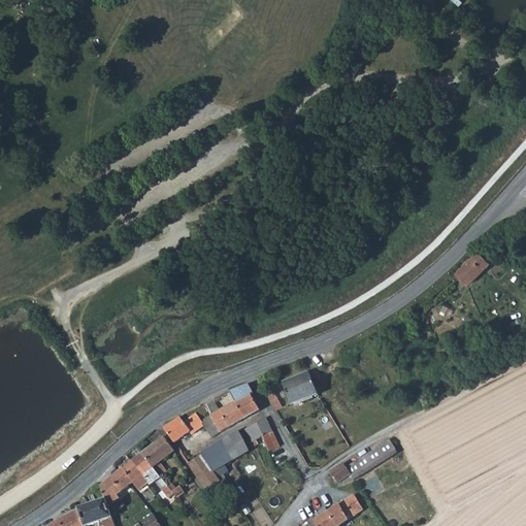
[(477,250),(454,272),(459,277),(466,284),(488,261),(477,250)]
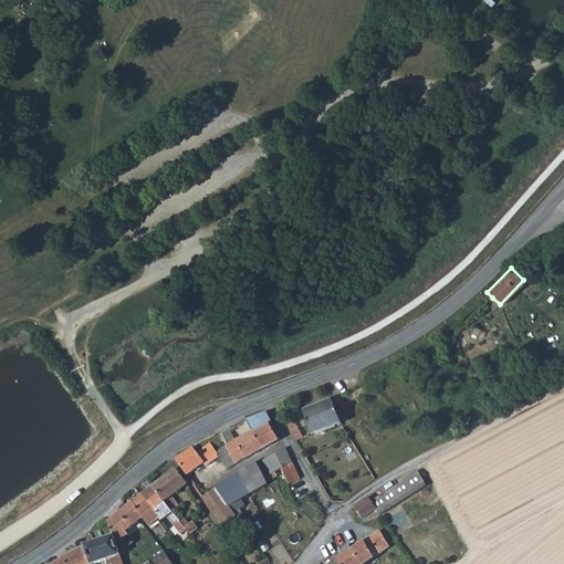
[(532,345),(520,350),(525,364),(539,358),(532,345)]
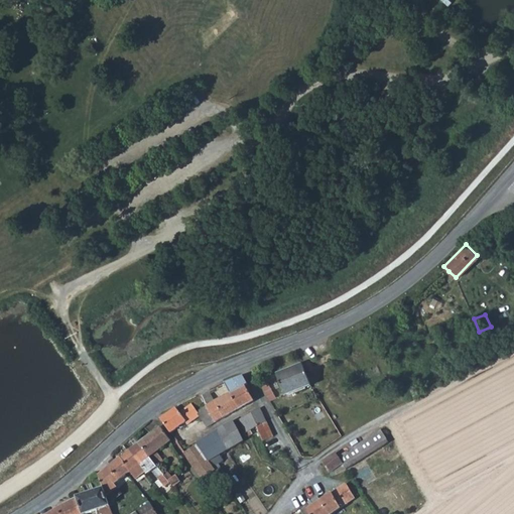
[(283,393),(308,383),(300,362),(275,372),(283,393)]
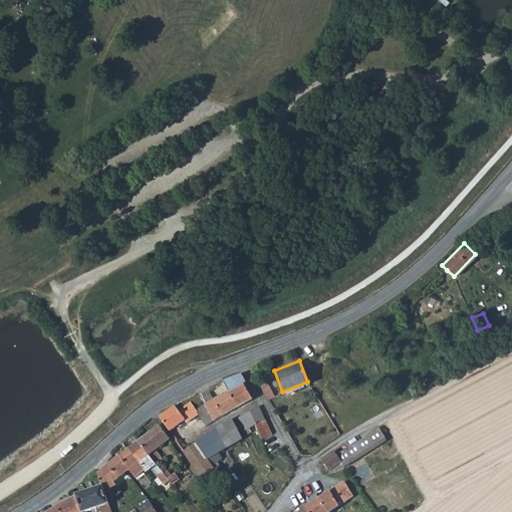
[(231,376),(236,385),(227,390),(235,407),(253,396),(241,372),(231,376)]
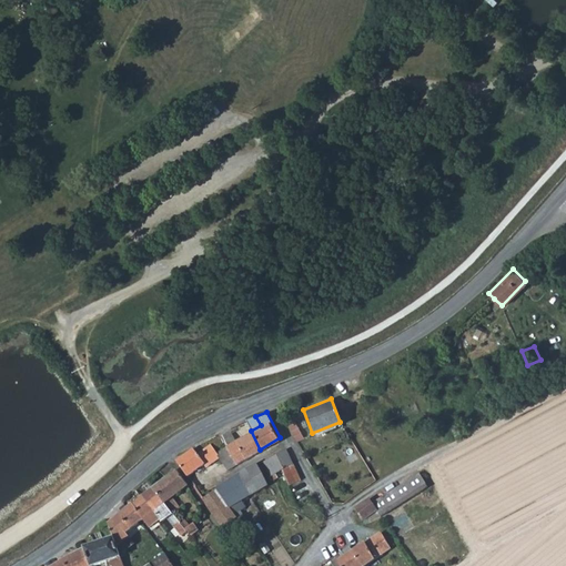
[(290,415),(283,418),(295,440),(302,436),(290,415)]
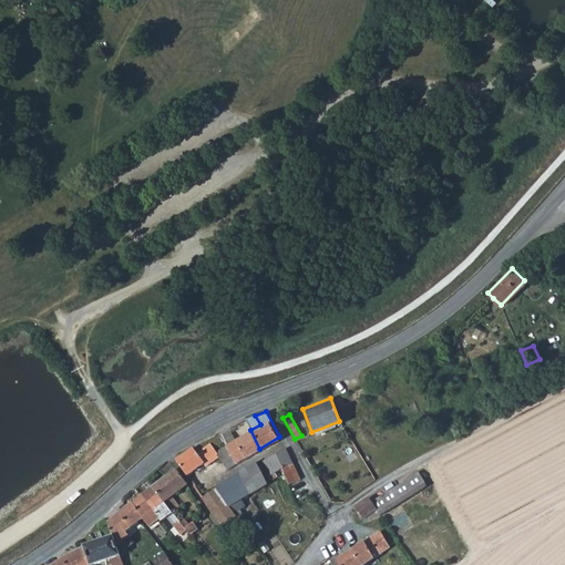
[(260,424),(255,415),(245,420),(250,430),(260,424)]
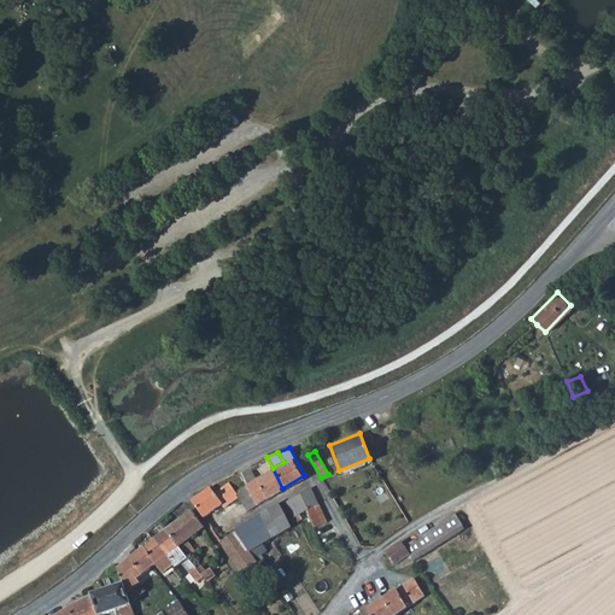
[(253,460),(238,468),(247,484),(246,485),(257,503),(282,488),(273,468),(262,474),(253,460)]
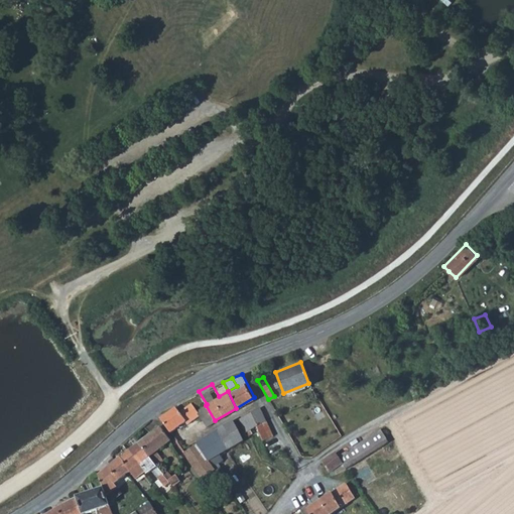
[(175,406),(159,417),(168,431),(184,420),(186,423),(199,414),(197,411),(190,402),(178,410),(175,406)]
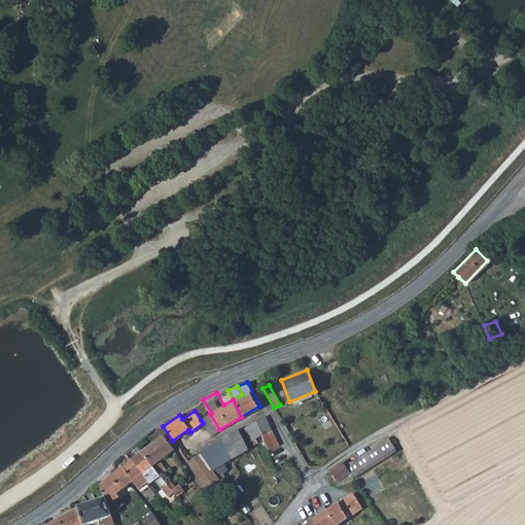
[(201,420),(203,423),(210,434),(219,429),(210,414),(201,420)]
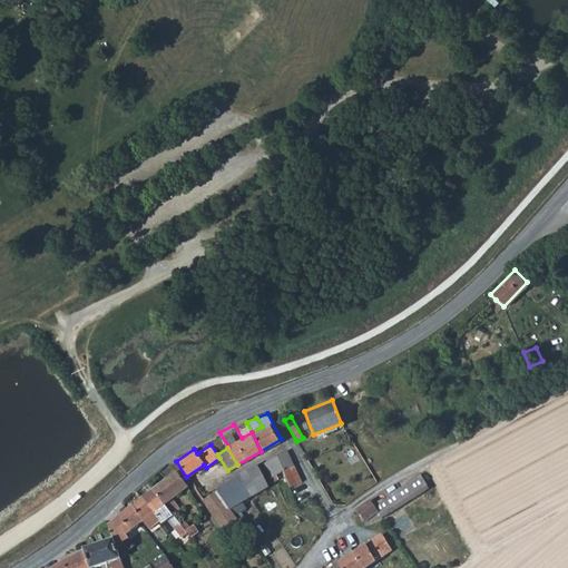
[(290,486),(301,480),(285,449),(262,461),(270,477),(281,471),(290,486)]
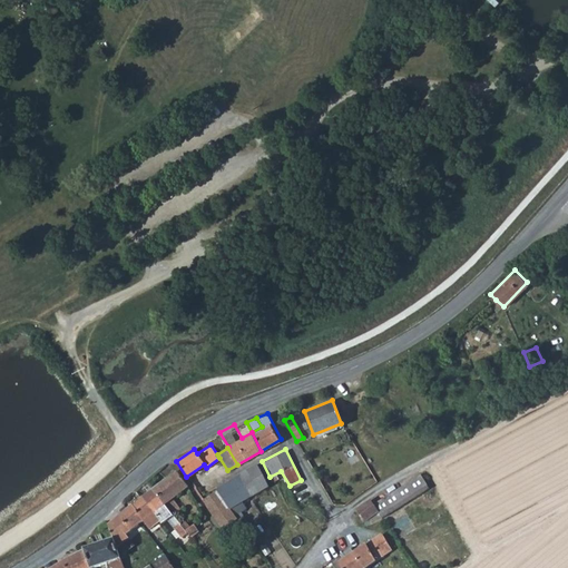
[(247,469),(260,489),(266,485),(254,464),(247,469)]
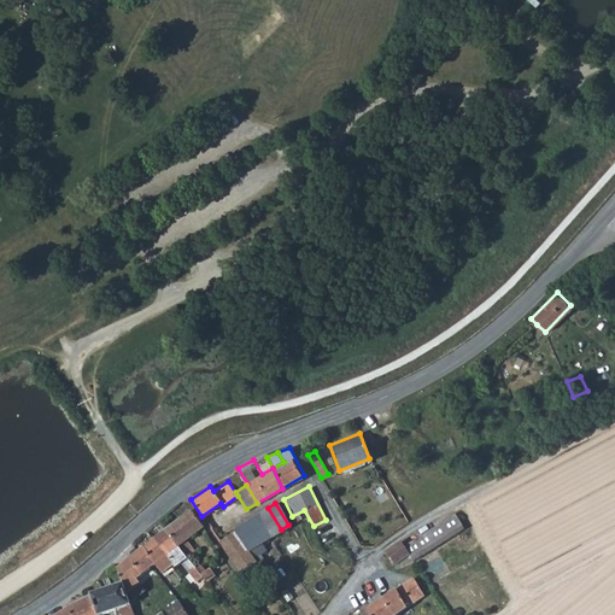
[(268,508),(259,514),(273,536),(281,529),(268,508)]
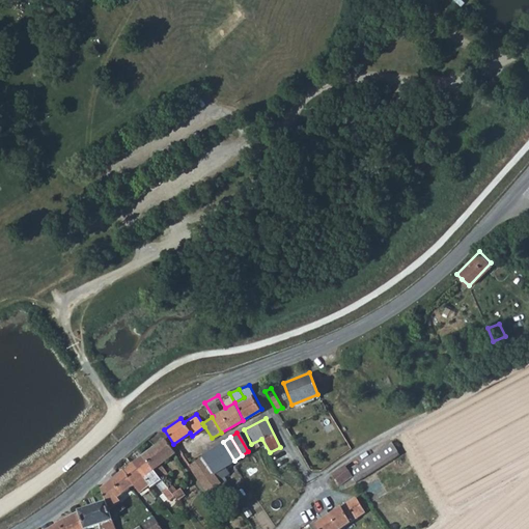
[(152,468),(172,452),(173,451),(164,438),(141,454),(152,468)]
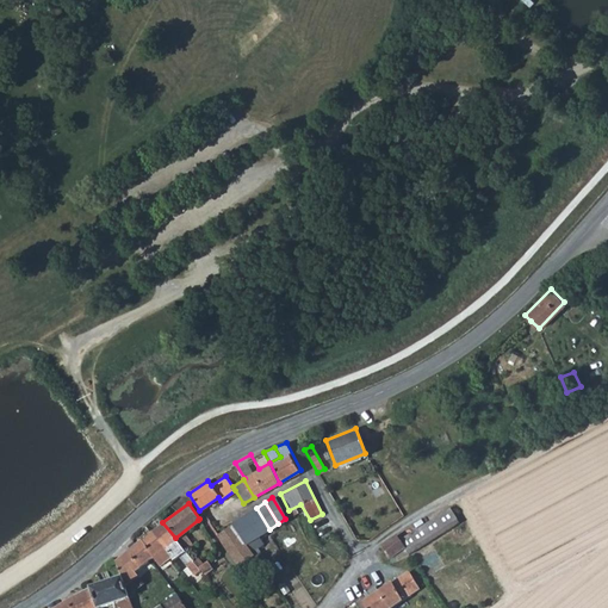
[(225,508),(206,520),(216,534),(231,523),(247,544),(266,531),(270,529),(256,508),(234,521),(225,508)]
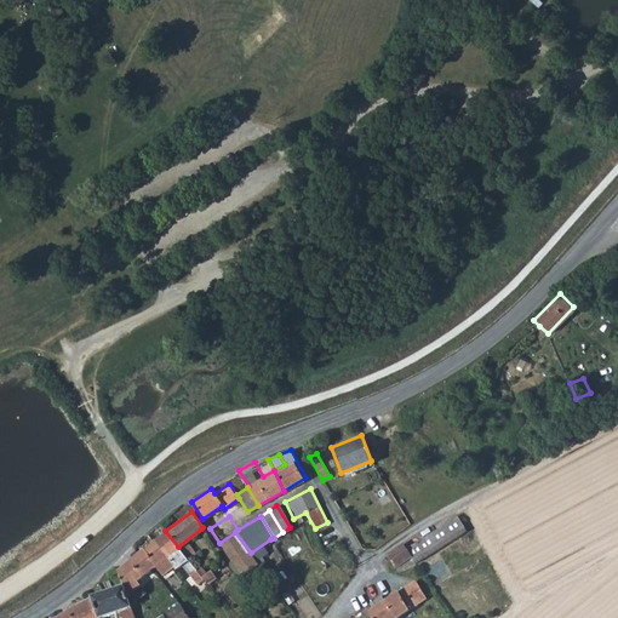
[(199,579),(202,577),(193,565),(178,547),(165,531),(154,539),(175,566),(176,568),(184,562),(199,579)]
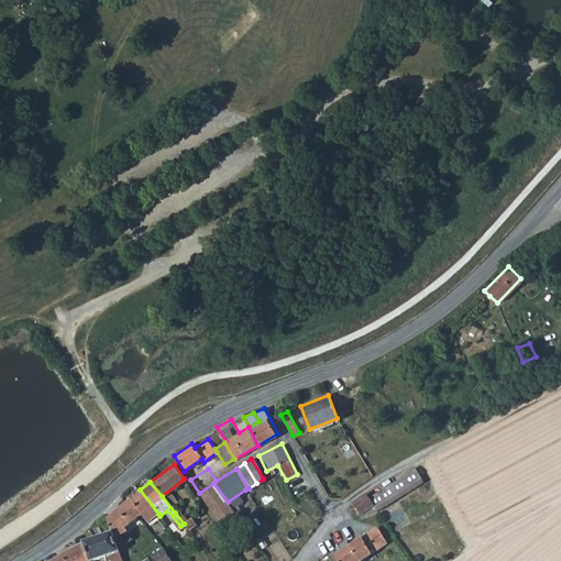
[(219,521),(233,510),(228,502),(213,483),(199,493),(219,521)]
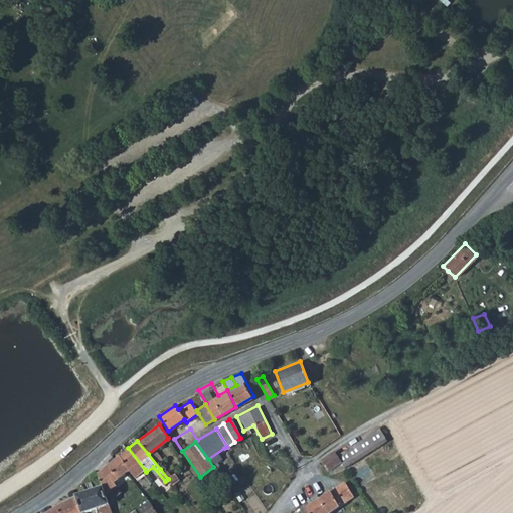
[(118,455),(128,470),(133,476),(137,473),(138,475),(145,470),(128,448),(118,455)]
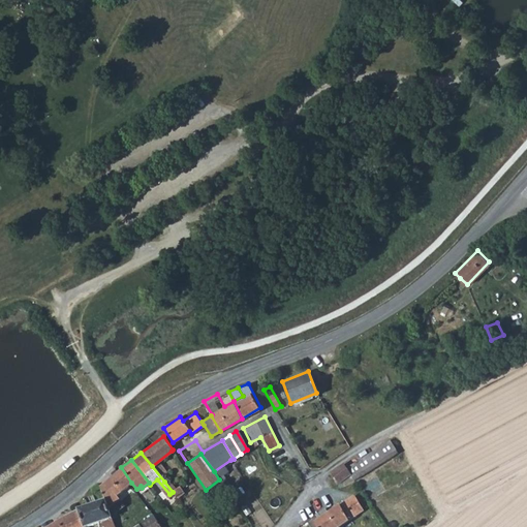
[(331,471),(337,482),(349,473),(345,466),(342,462),(331,471)]
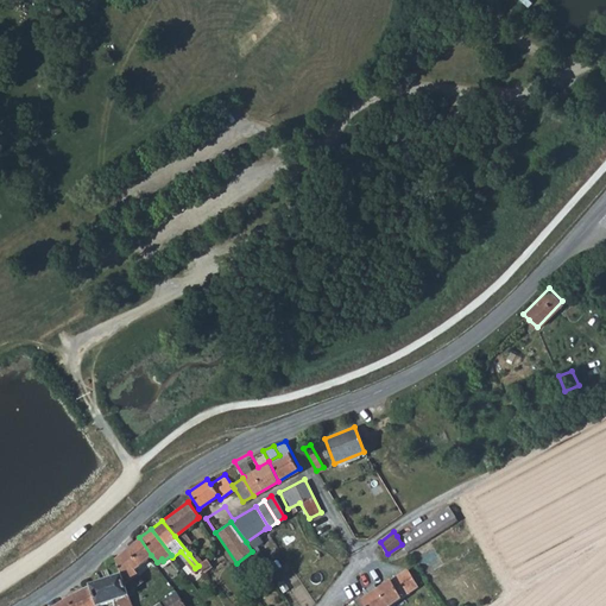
[(113,559),(120,573),(121,576),(133,567),(151,555),(139,537),(113,559)]
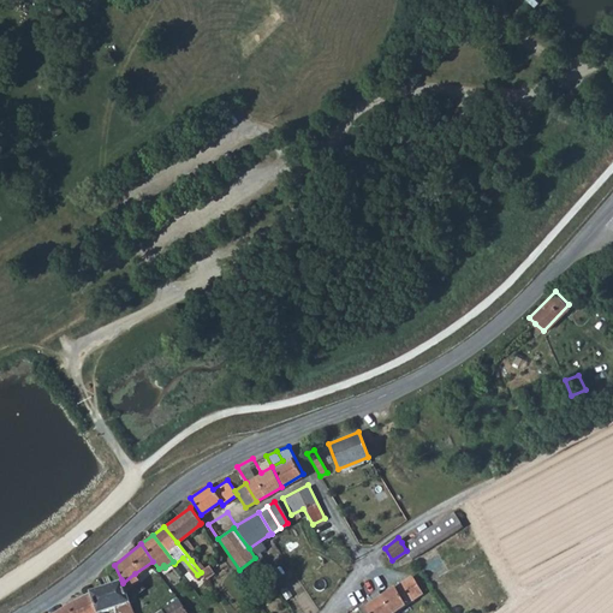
[(191,560),(201,572),(206,578),(210,575),(212,570),(209,565),(222,557),(214,545),(191,560)]
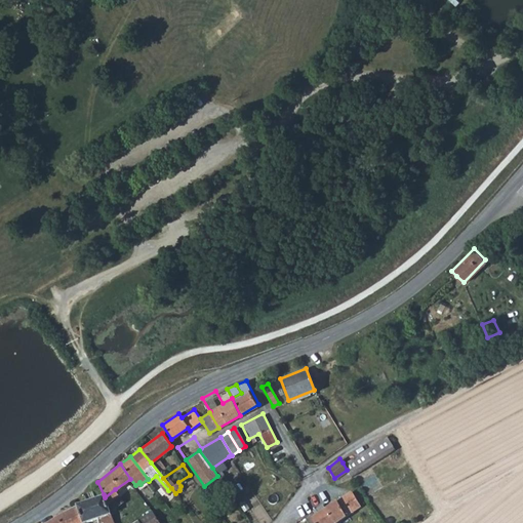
[(105,497),(107,504),(119,494),(115,489),(105,497)]
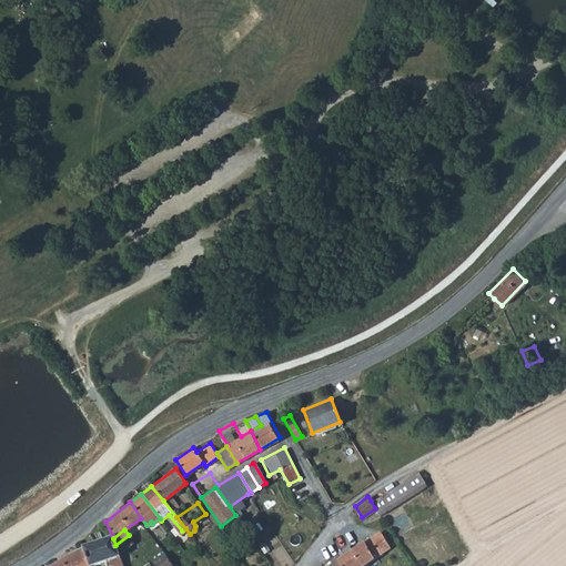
[(380,532),(352,549),(362,565),(390,547),(380,532)]
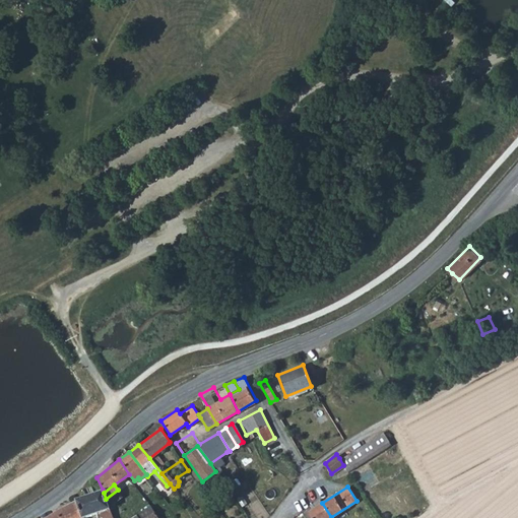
[(74,500),(75,501),(81,517),(100,511),(102,517),(112,517),(106,499),(104,493),(103,490),(74,500)]
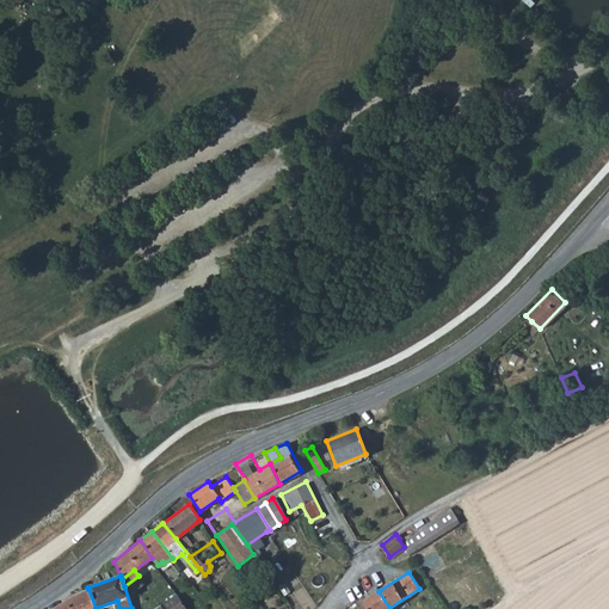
[(88,589),(67,598),(51,608),(96,608),(88,589)]
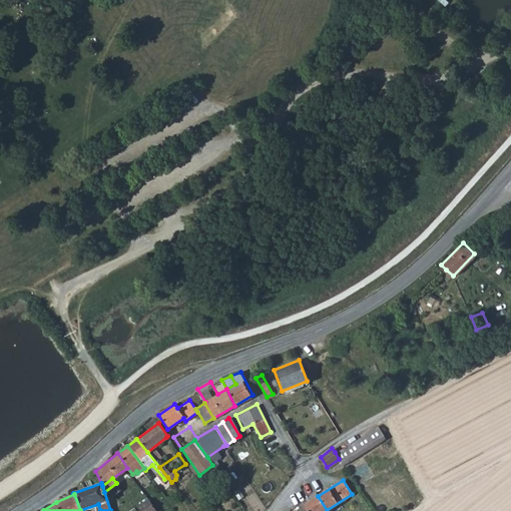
[(327,510),(318,496),(304,505),(307,510),(327,510)]
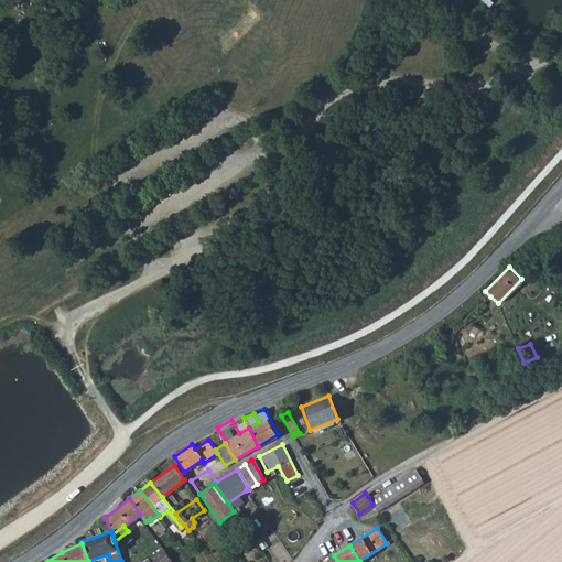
[(140,561),(171,561),(163,549),(140,561)]
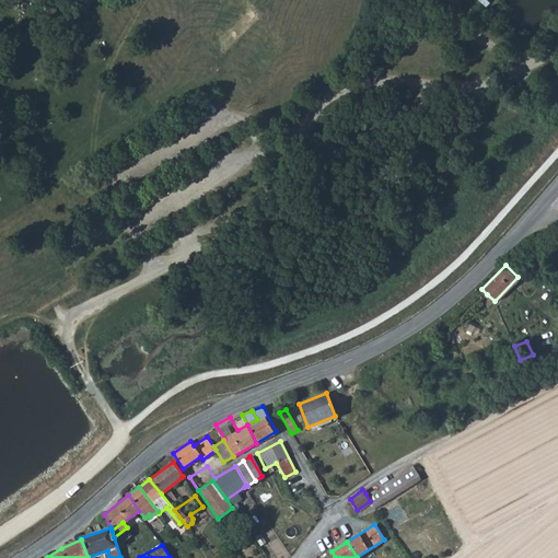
All buildings are outlined.
